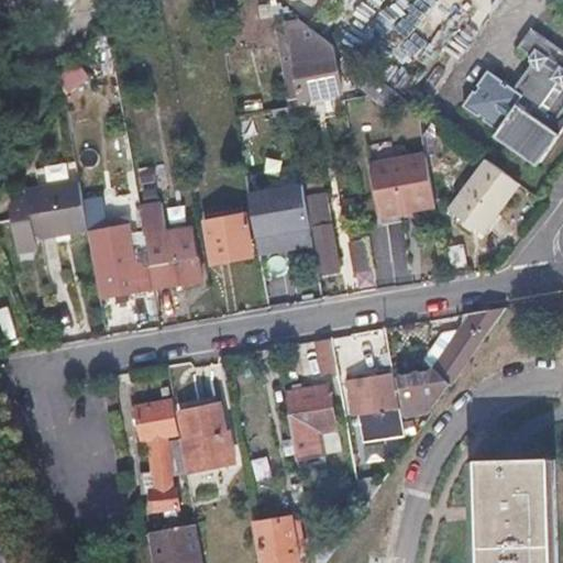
[(318,3),(313,0),(288,0),(310,15),(318,3)]
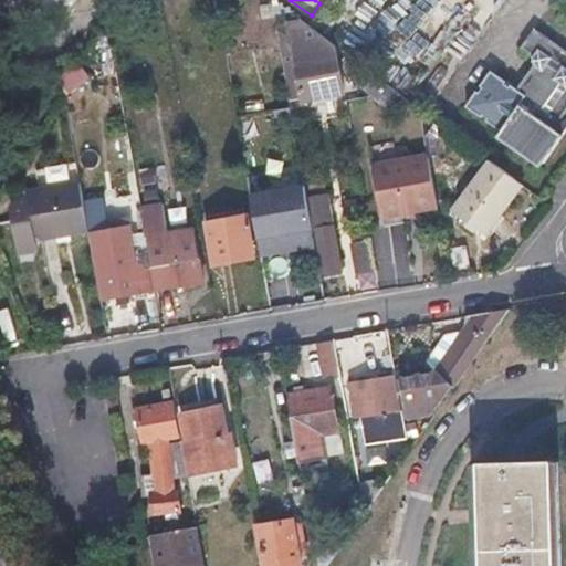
[(299,17),(289,19),(297,50),(317,46),(317,52),(325,50),(326,56),(337,55),(336,44),(310,25),(308,24),(299,17)]
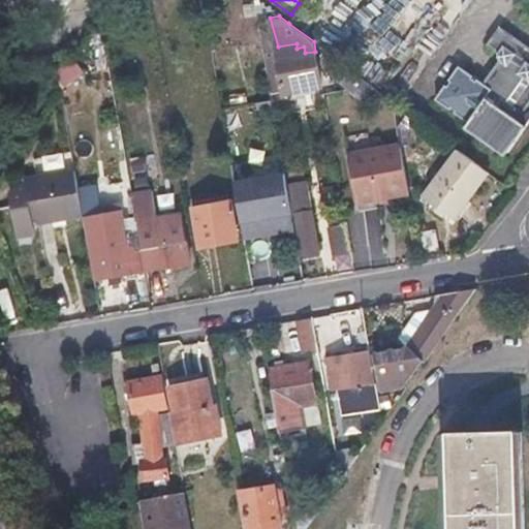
[(498,50),(498,59),(483,80),(464,65),(440,96),(471,119),(488,96),(495,101),(496,111),(491,119),(508,132),(528,104),(528,44),(500,23),(487,41),(498,50)]
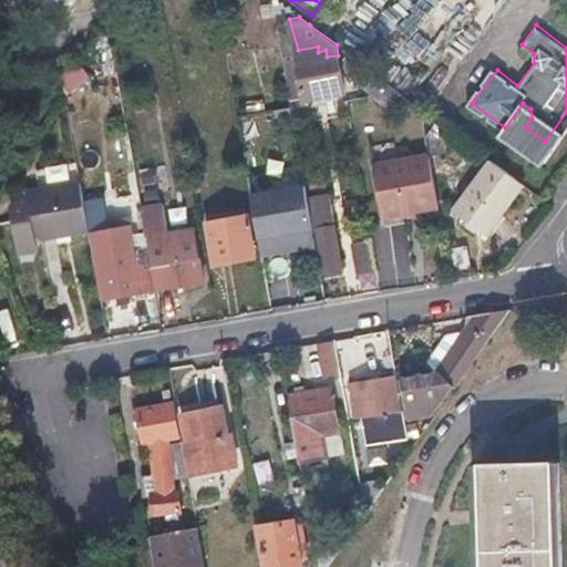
[(280,43),(271,45),(275,66),(285,64),(280,43)]
